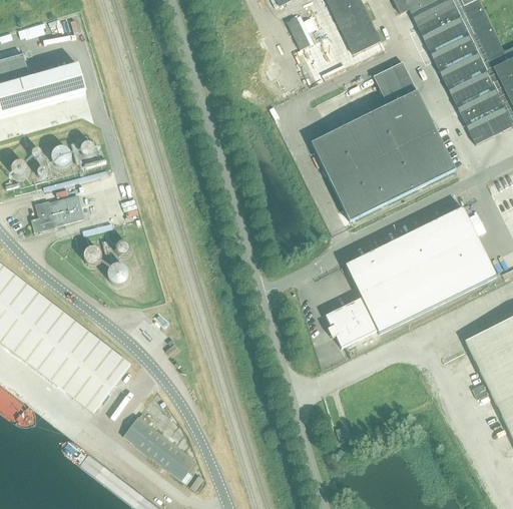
[(272,0),(275,6),(287,0),(313,0),(341,57),(380,39),(361,0),(272,0)]
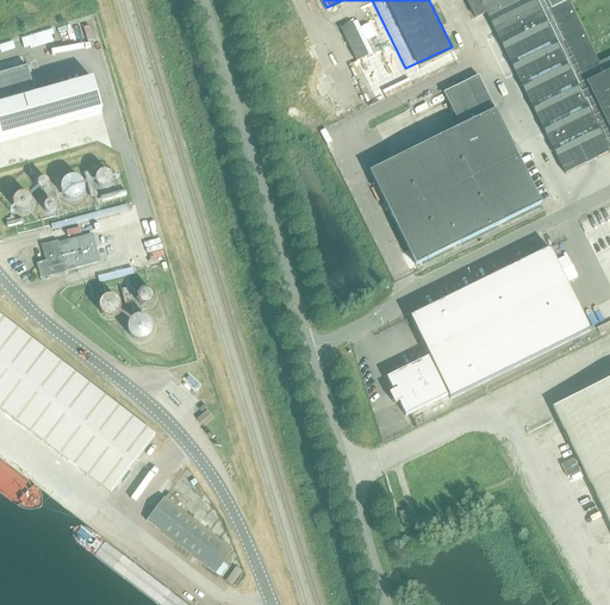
[(467,0),(475,14),(486,10),(495,27),(565,170),(608,149),(609,147),(609,0),(467,0)]
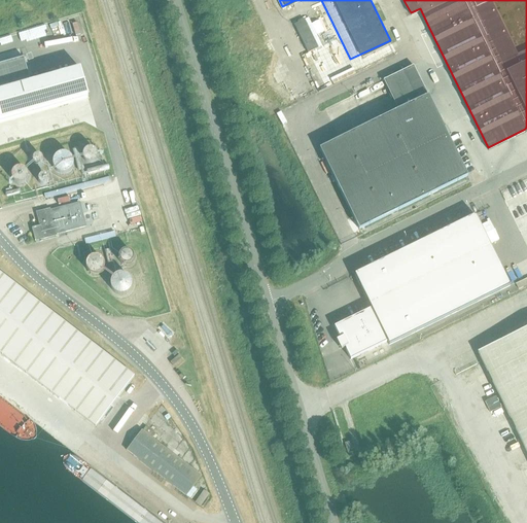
[(294,21),(308,49),(322,42),(308,14),(294,21)]
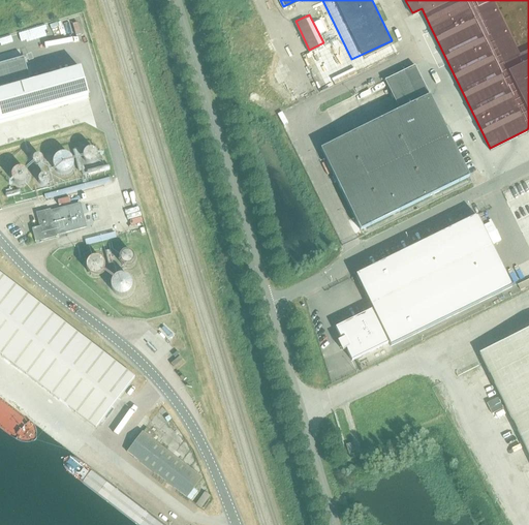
[(24,54),(0,60),(0,116),(88,92),(81,65),(31,80),(24,54)]
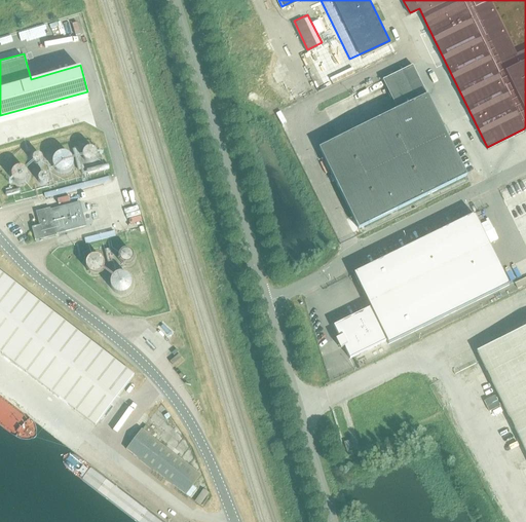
[(466,173),(447,132),(447,131),(445,126),(443,122),(412,62),(382,76),(397,106),(340,135),(318,145),(359,225),(466,173)]
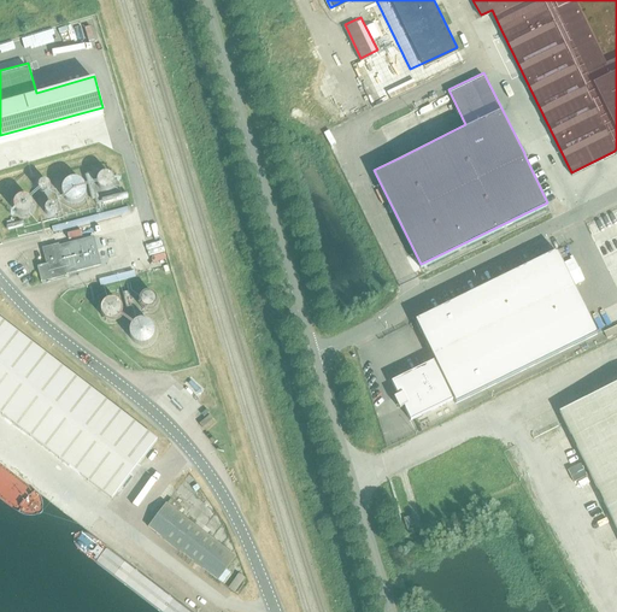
[(83,170),(89,195),(98,194),(90,169),(83,170)]
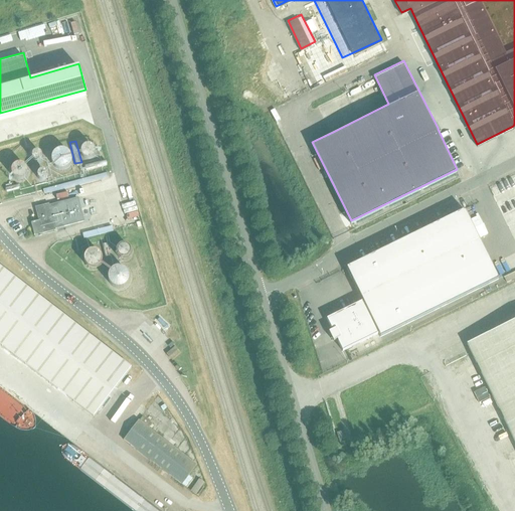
[(95,149),(95,148),(95,147),(95,146),(94,145),(93,144),(93,143),(92,142),(91,142),(89,142),(88,142),(87,142),(86,142),(84,142),(83,143),(82,144),(81,145),(81,146),(80,147),(80,148),(80,149),(80,150),(81,152),(81,153),(82,154),(83,154),(84,155),(86,155),(87,156),(88,156),(89,156),(90,155),(92,155),(93,154),(94,153),(95,152),(95,150),(95,149)]
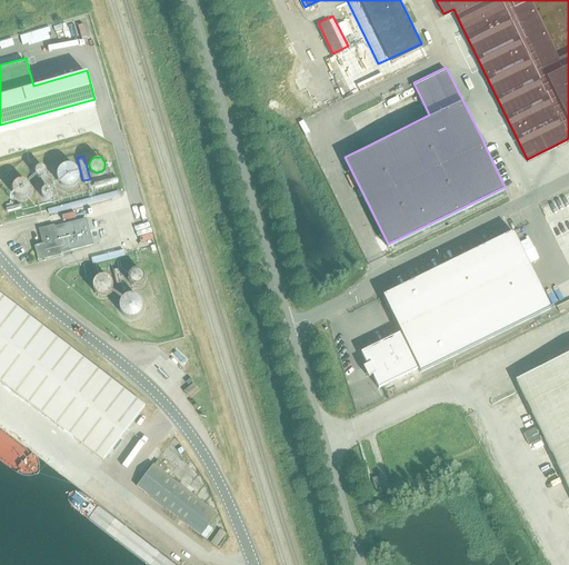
[(79,174),(79,172),(79,170),(78,169),(78,168),(77,166),(76,165),(76,164),(73,162),(72,162),(71,161),(70,161),(68,161),(67,161),(65,161),(63,162),(62,162),(61,164),(60,165),(59,166),(58,167),(58,168),(57,170),(57,171),(57,172),(57,175),(58,176),(58,177),(59,179),(60,180),(61,181),(62,181),(63,182),(66,182),(67,184),(68,184),(70,182),(71,182),(72,182),(75,181),(76,180),(77,179),(77,178),(78,177),(79,175),(79,174)]
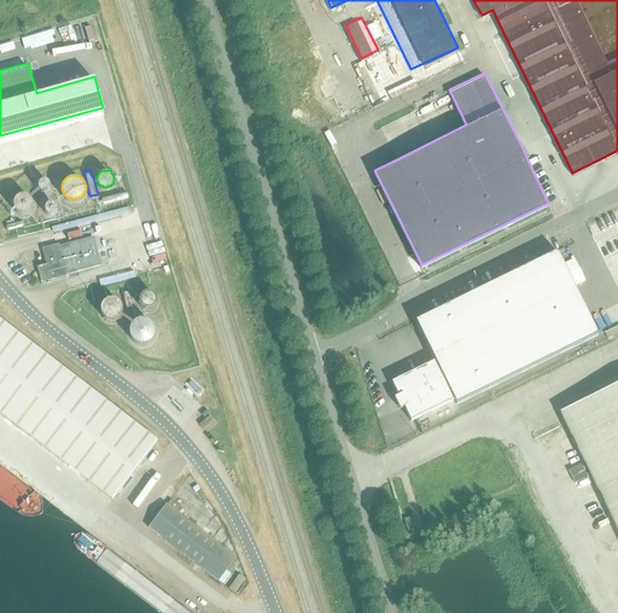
[(48,186),(48,185),(50,185),(50,184),(48,182),(48,181),(47,180),(46,179),(45,179),(44,179),(42,177),(41,179),(40,179),(39,180),(39,181),(38,181),(38,182),(38,184),(38,185),(38,186),(39,187),(39,188),(40,188),(41,190),(42,190),(44,190),(45,190),(46,190),(46,188),(47,188),(48,187),(48,186)]
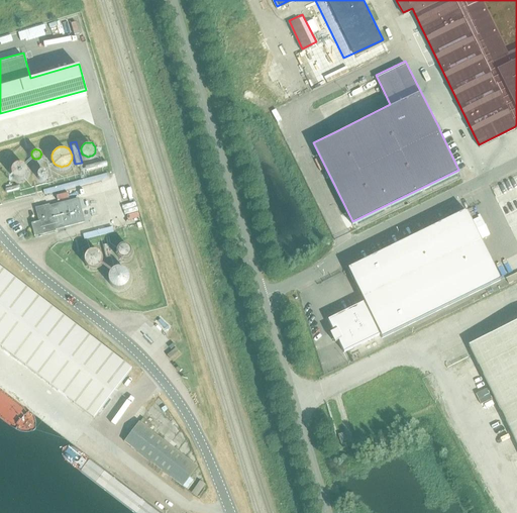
[(86,163),(87,169),(108,163),(106,157),(86,163)]
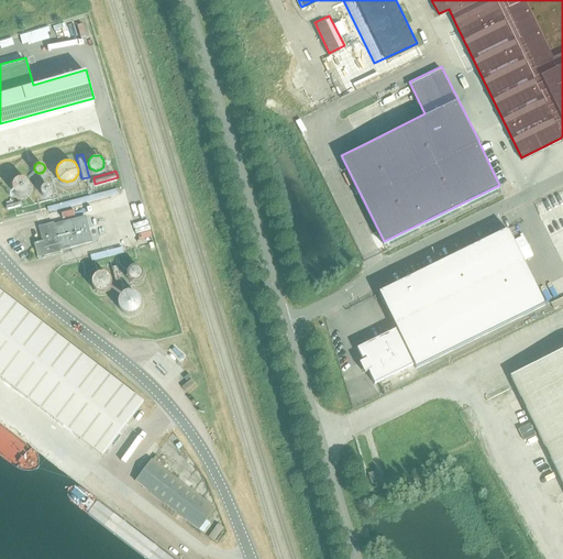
[(30,184),(30,183),(29,181),(28,179),(26,178),(25,177),(24,176),(23,175),(21,175),(20,175),(18,175),(17,176),(15,177),(13,178),(13,179),(12,181),(11,183),(11,184),(12,186),(12,187),(13,189),(14,190),(15,192),(17,193),(18,193),(20,193),(21,193),(23,193),(24,192),(26,192),(28,190),(29,188),(29,187),(30,186),(30,184)]
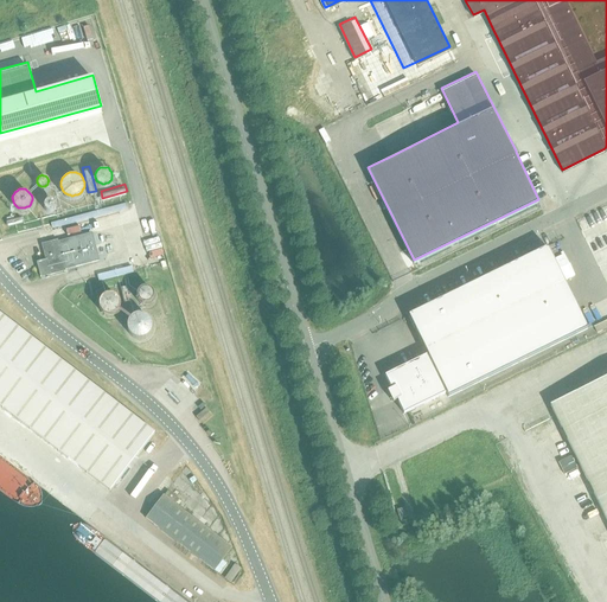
[(45,199),(44,199),(44,200),(44,202),(44,203),(44,204),(44,205),(45,206),(46,207),(48,207),(49,209),(50,209),(51,209),(51,207),(52,207),(53,207),(53,206),(55,206),(55,205),(55,204),(56,204),(56,203),(56,202),(55,200),(55,199),(53,199),(53,198),(52,198),(52,197),(51,197),(50,197),(49,197),(48,197),(46,197),(46,198),(45,198),(45,199)]
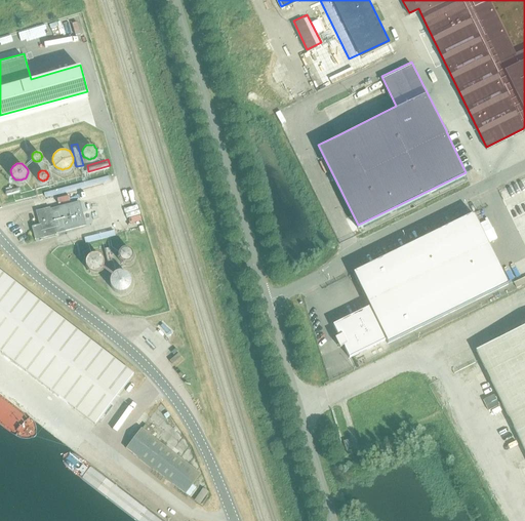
[(119,186),(125,213),(140,209),(132,183),(119,186)]
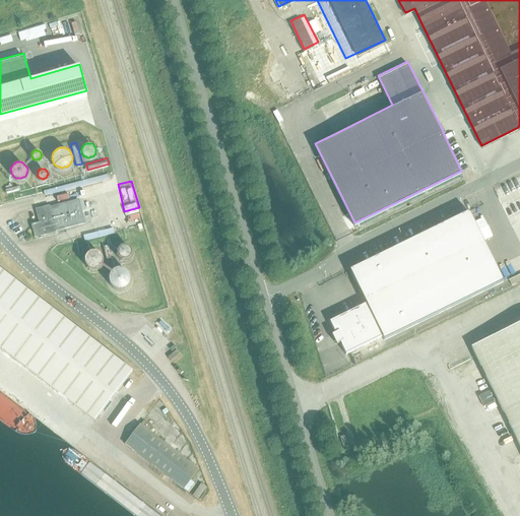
[(40,219),(31,221),(35,234),(55,229),(55,228),(84,219),(78,197),(49,204),(49,203),(37,206),(40,219)]
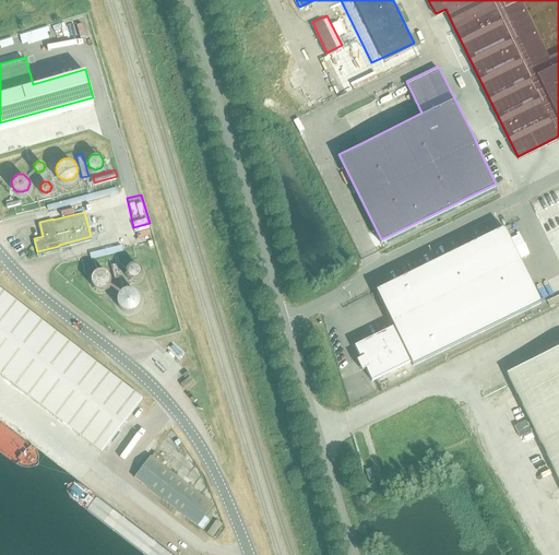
[(539,295),(503,224),(376,287),(393,323),(355,342),(360,355),(358,356),(363,365),(365,364),(371,377),(539,295)]
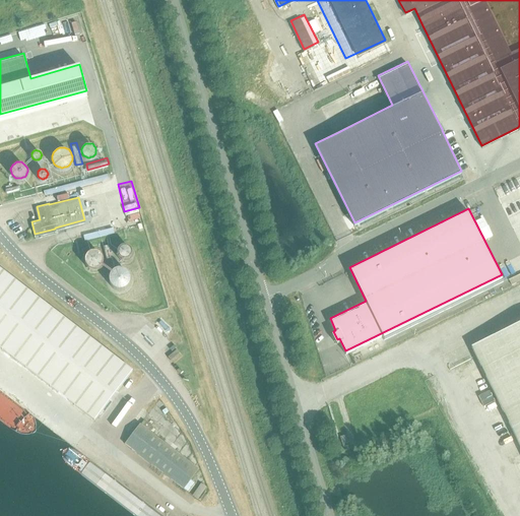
[(485,235),(494,232),(486,212),(478,215),(485,235)]
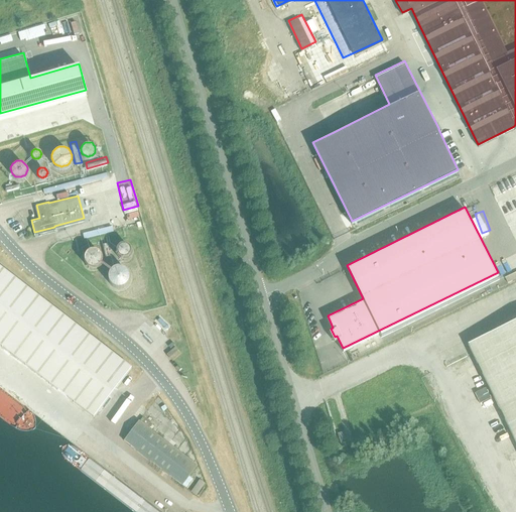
[(128,251),(129,249),(129,247),(128,246),(127,244),(126,243),(124,243),(123,243),(121,243),(120,244),(118,245),(118,246),(117,248),(117,250),(118,251),(119,253),(120,254),(122,254),(123,254),(125,254),(126,253),(128,252),(128,251)]
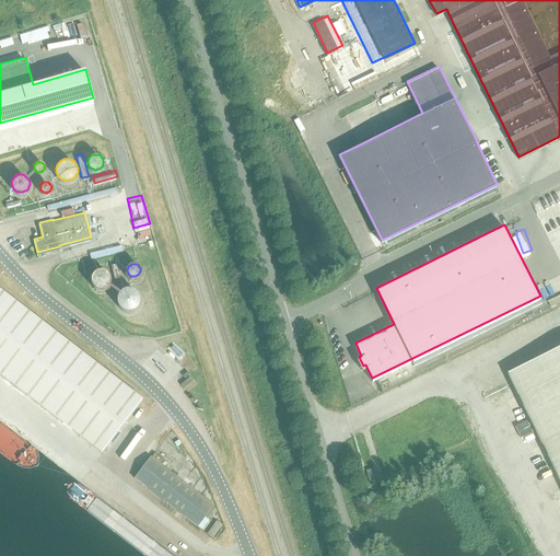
[(146,265),(153,287),(159,286),(151,264),(146,265)]
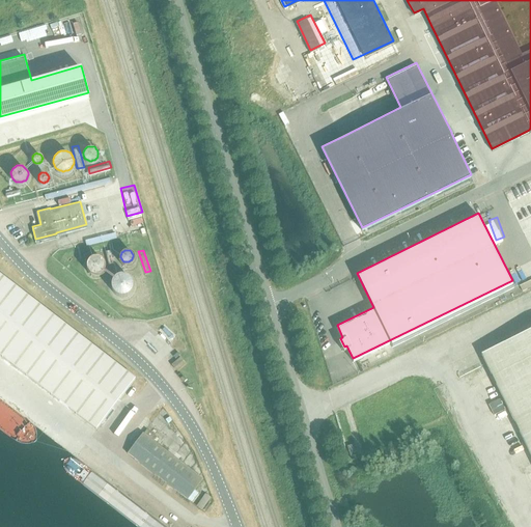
[(100,254),(98,254),(95,253),(93,254),(91,254),(90,255),(88,257),(87,258),(86,260),(86,262),(86,265),(86,267),(87,269),(89,270),(90,271),(92,272),(94,273),(96,273),(99,272),(101,272),(102,271),(104,269),(105,267),(105,265),(105,262),(105,260),(104,259),(103,257),(102,255),(100,254)]
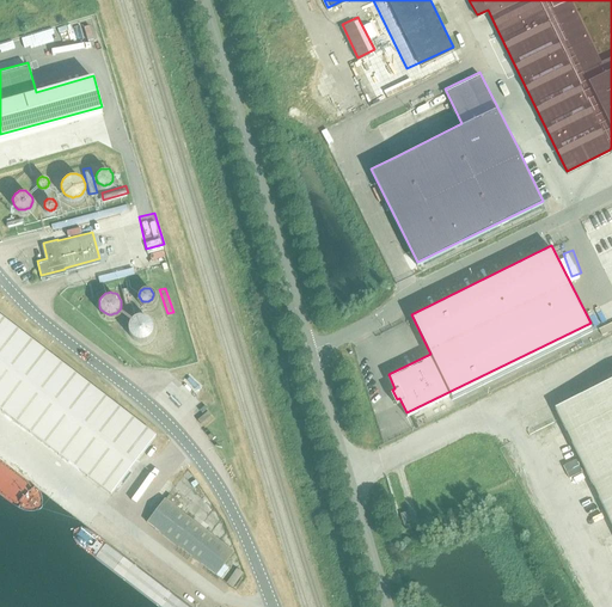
[(0,404),(111,490),(155,433),(0,312),(0,404)]
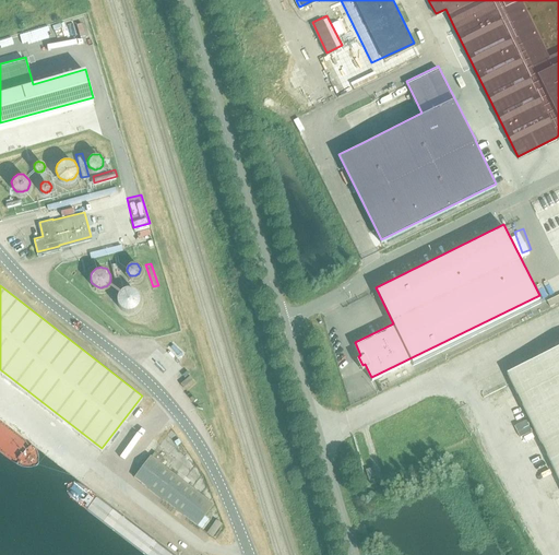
[(119,291),(119,292),(118,293),(118,294),(118,295),(117,296),(117,297),(117,299),(118,300),(118,302),(118,303),(119,304),(119,305),(120,305),(121,306),(122,307),(123,307),(125,308),(126,308),(127,309),(128,309),(129,309),(130,309),(131,309),(132,308),(133,308),(134,307),(135,307),(137,306),(138,305),(138,304),(139,303),(139,302),(140,300),(140,299),(140,298),(140,297),(140,296),(140,295),(140,294),(139,293),(139,292),(138,291),(137,290),(137,288),(135,288),(134,287),(133,287),(132,286),(131,286),(130,286),(129,286),(128,286),(126,286),(125,286),(123,287),(122,287),(122,288),(121,290),(120,290),(119,291)]
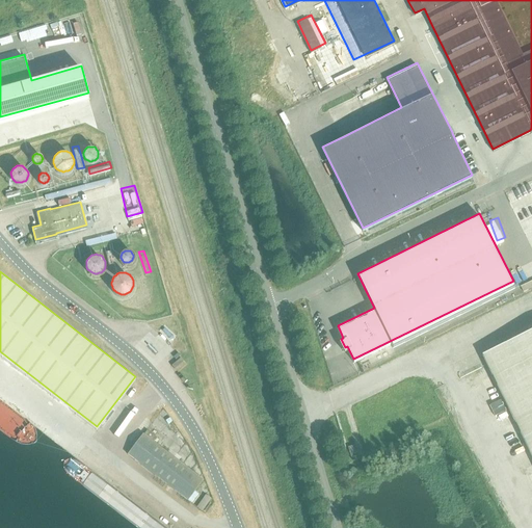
[(531,326),(482,351),(531,453),(531,326)]
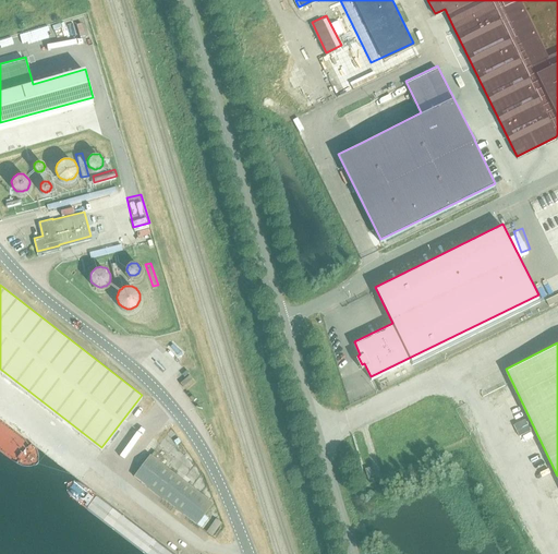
[(181,381),(186,386),(194,380),(190,374),(181,381)]
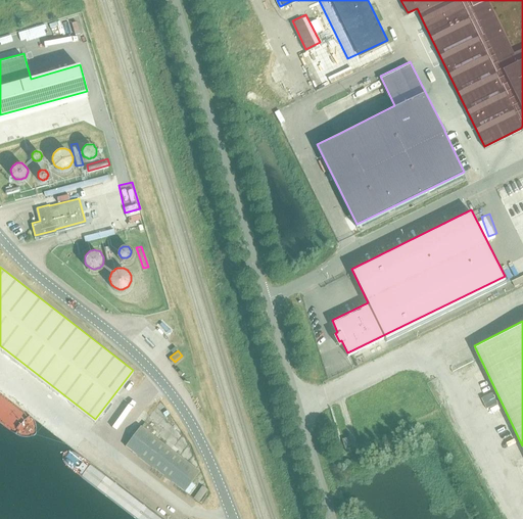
[(66,444),(0,392),(0,418),(53,460),(63,465),(73,466),(77,461),(75,451),(66,444)]
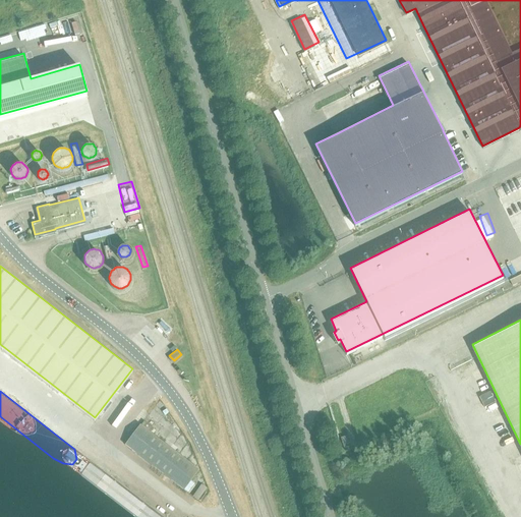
[(125,442),(183,486),(198,467),(140,422),(125,442)]
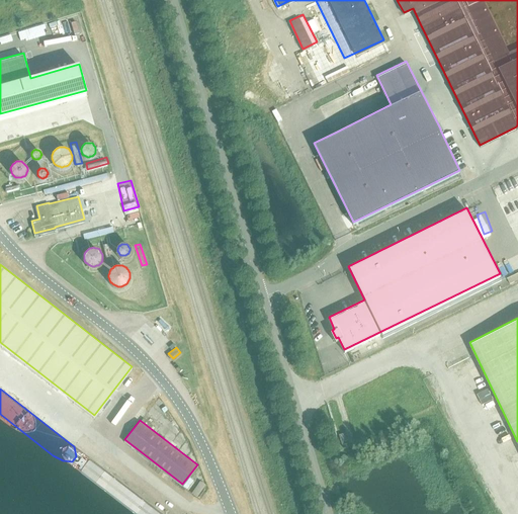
[(339,431),(342,442),(349,439),(346,429),(339,431)]
